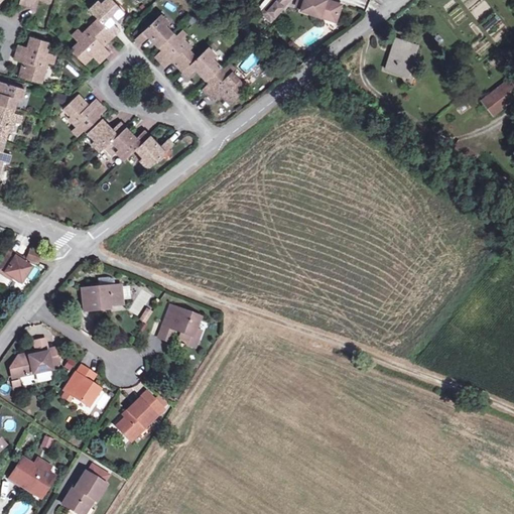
[(74,37),(80,43),(72,50),(87,65),(94,57),(99,63),(110,52),(105,47),(121,31),(114,25),(126,14),(113,0),(111,0),(105,5),(102,2),(93,11),(102,21),(93,30),(91,28),(84,34),(82,30),(74,37)]
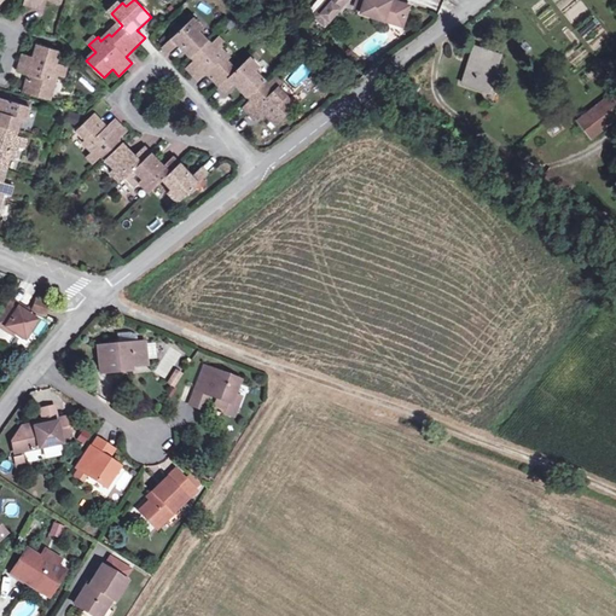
[(309,16),(323,0),(314,0),(304,12),(309,16)]
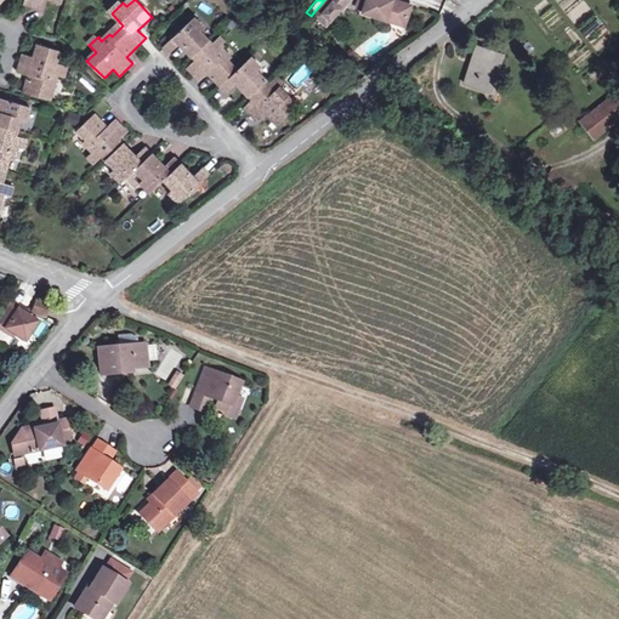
[(327,0),(313,16),(324,24),(345,0),(327,0)]
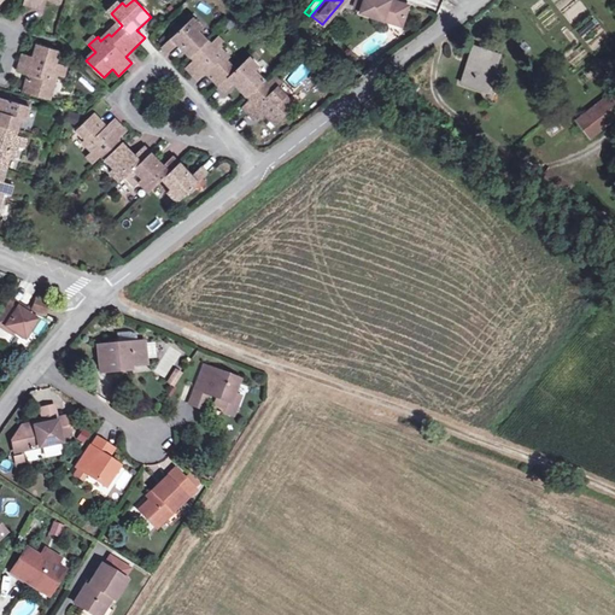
[(361,0),(358,9),(381,16),(382,12),(400,18),(405,4),(396,0),(361,0)]
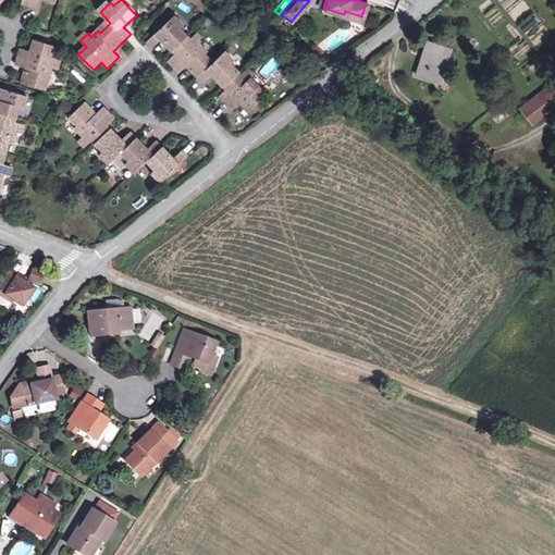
[(360,20),(361,16),(345,11),(344,14),(360,20)]
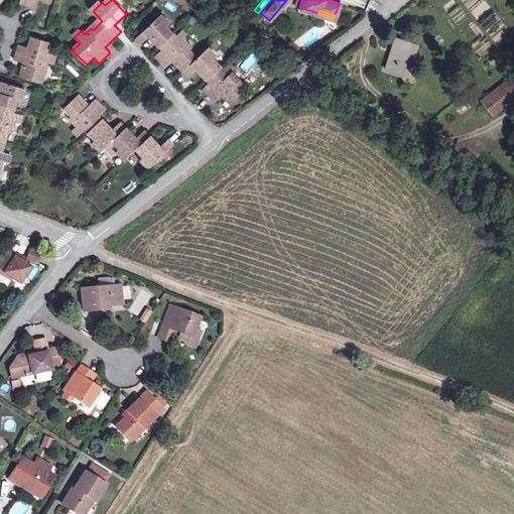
[(169,20),(160,11),(135,34),(141,40),(148,34),(162,48),(155,54),(166,66),(172,59),(187,75),(195,69),(208,83),(202,89),(212,99),(218,94),(228,104),(243,89),(236,82),(240,79),(233,72),(235,70),(229,62),(223,68),(213,56),(216,53),(208,45),(198,55),(189,48),(193,44),(186,37),(194,31),(186,24),(176,34),(166,24),(169,20)]
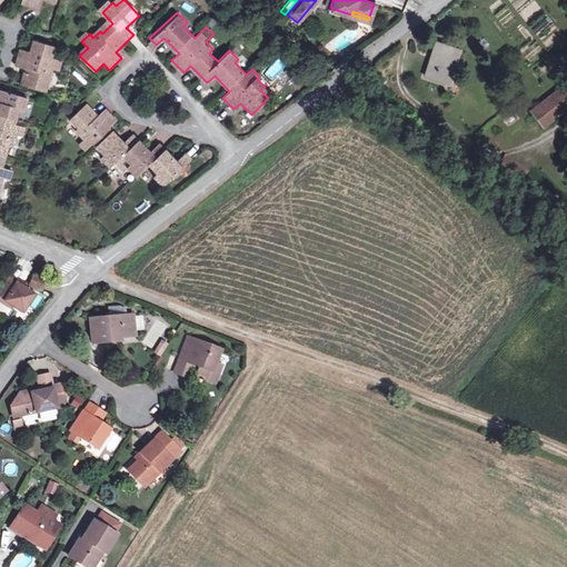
[(16,67),(25,69),(21,83),(40,89),(42,80),(48,82),(51,69),(57,71),(59,61),(49,58),(52,47),(35,41),(30,52),(21,49),(16,67)]
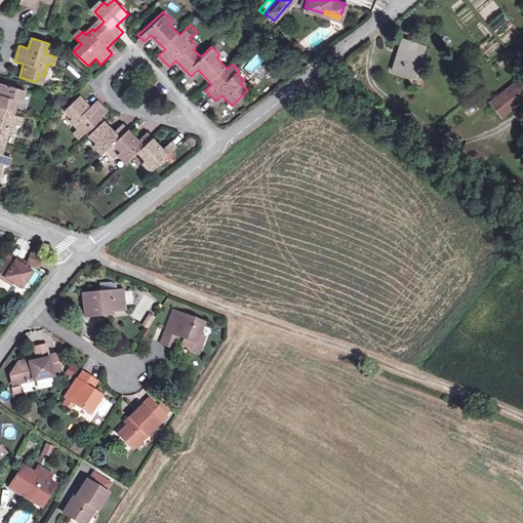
[(400,55),(396,54),(392,70),(410,74),(414,61),(418,62),(424,45),(405,40),(400,55)]
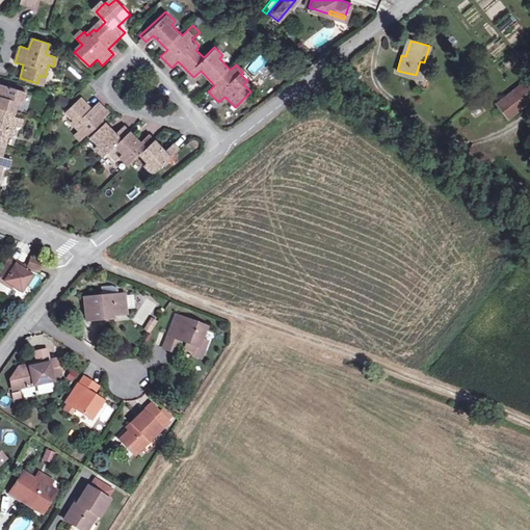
[(245,64),(250,72),(265,61),(260,54),(245,64)]
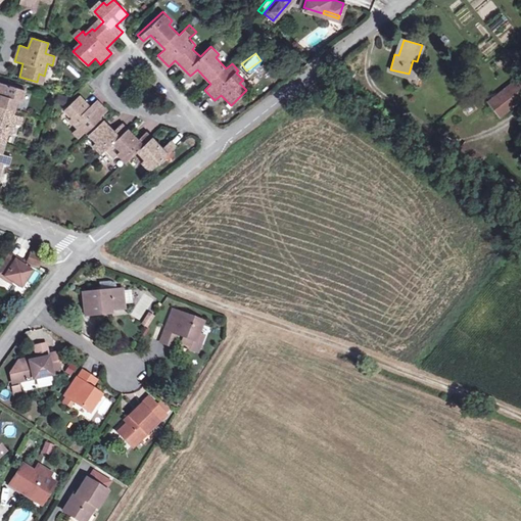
[(363,74),(354,67),(348,75),(357,81),(363,74)]
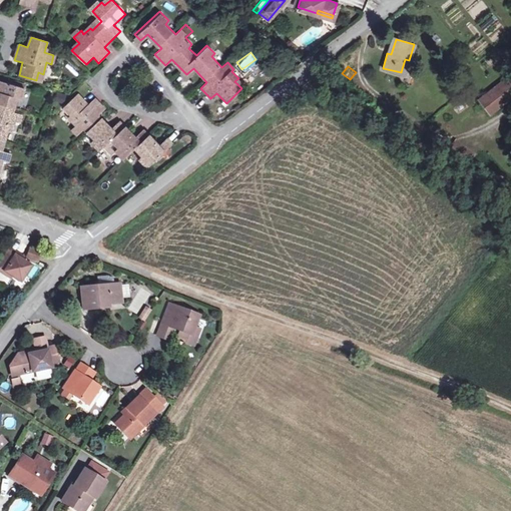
[(510,79),(508,76),(500,82),(510,96),(510,79)]
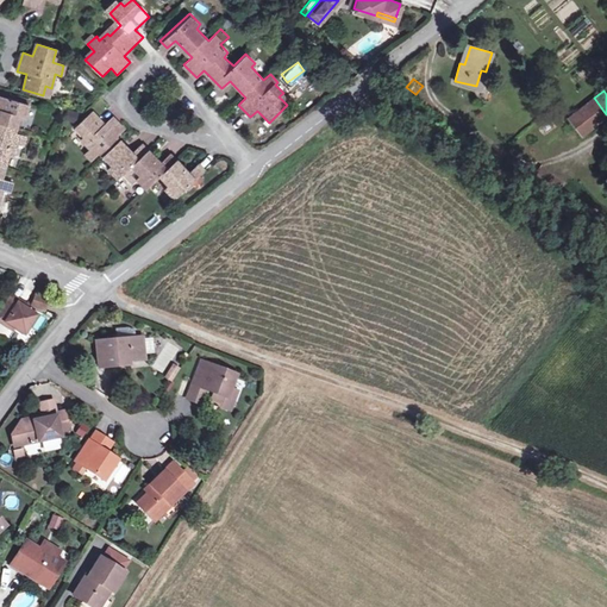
[(0,205),(1,205),(5,193),(10,193),(13,182),(1,179),(8,155),(16,157),(19,144),(24,146),(26,138),(14,135),(20,114),(26,117),(30,104),(0,94),(0,205)]
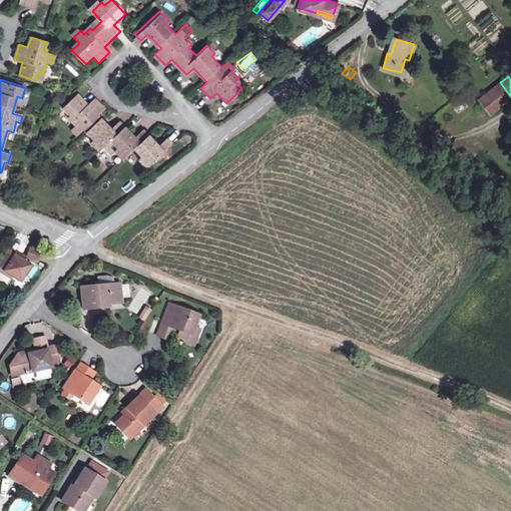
[(510,96),(500,82),(478,99),(489,113),(510,96)]
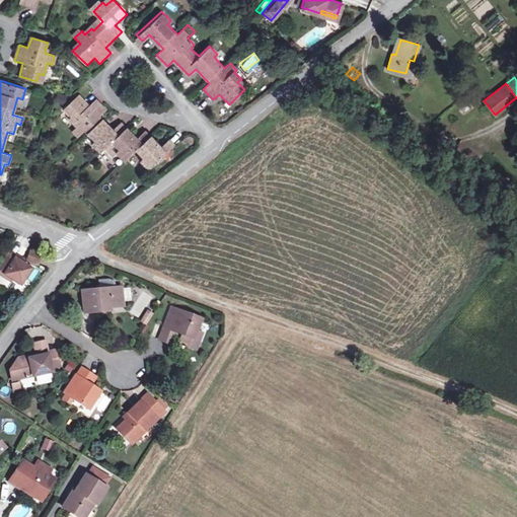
[(90,109),(81,99),(67,114),(73,121),(70,124),(78,132),(74,136),(78,141),(86,135),(95,144),(93,146),(101,156),(115,145),(122,154),(120,156),(129,165),(140,154),(145,159),(142,162),(150,171),(176,147),(170,140),(161,148),(147,133),(136,142),(121,126),(113,133),(100,121),(106,115),(96,103),(90,109)]
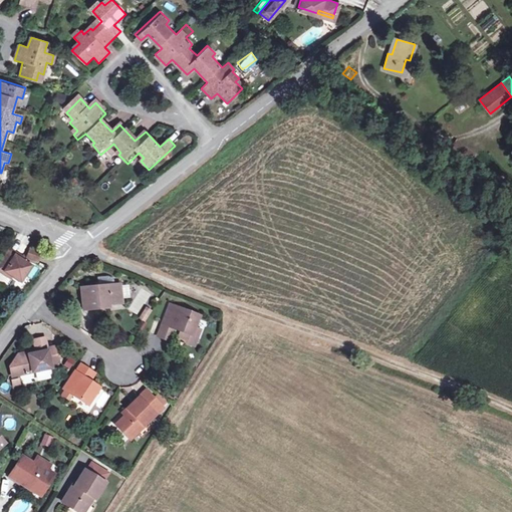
[(7,244),(0,255),(0,267),(9,274),(11,272),(19,277),(29,261),(13,251),(15,249),(7,244)]
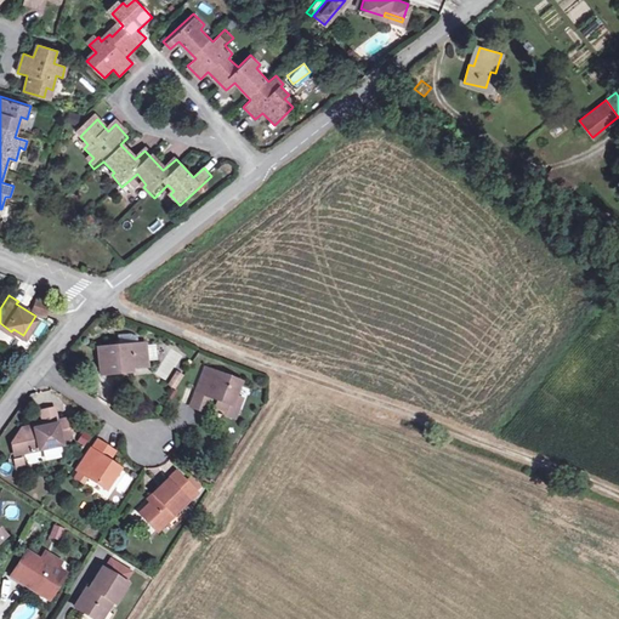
[(32,307),(43,312),(47,300),(37,295),(32,307)]
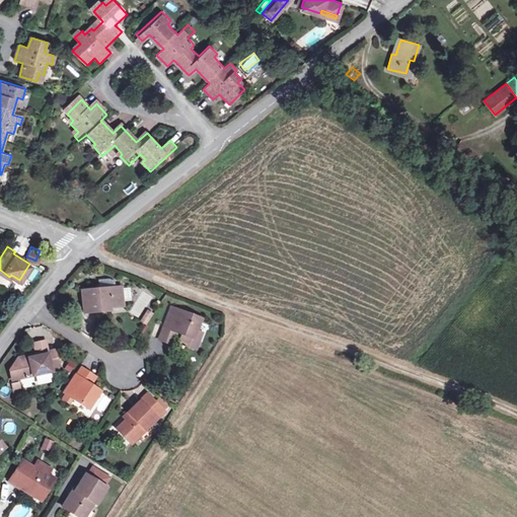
[(96,279),(97,287),(114,286),(114,280),(106,278),(96,279)]
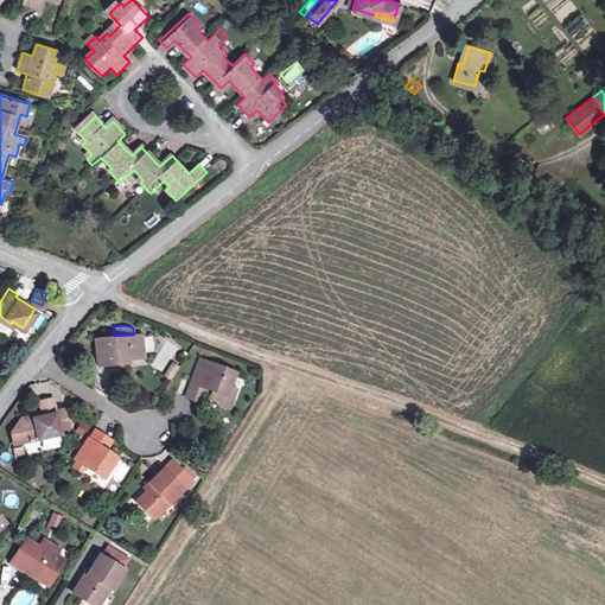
[(133,335),(114,336),(95,337),(97,364),(118,362),(118,358),(128,357),(144,356),(142,350),(141,333),(133,335)]
